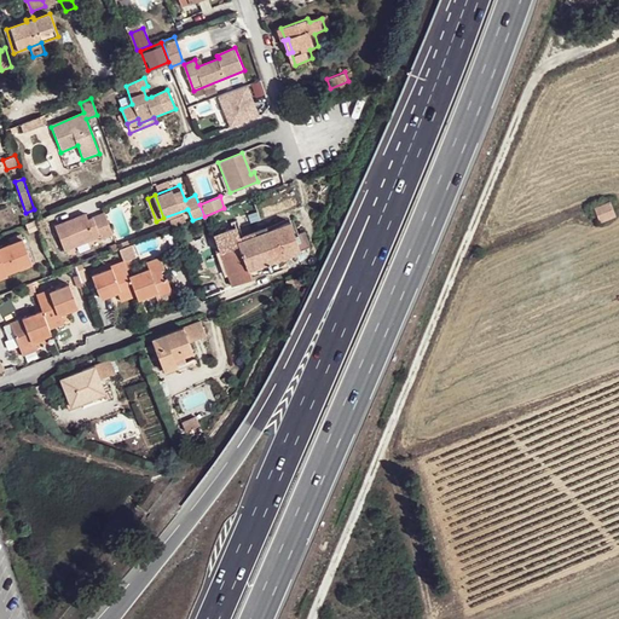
[(611,202),(595,208),(601,223),(615,217),(611,202)]
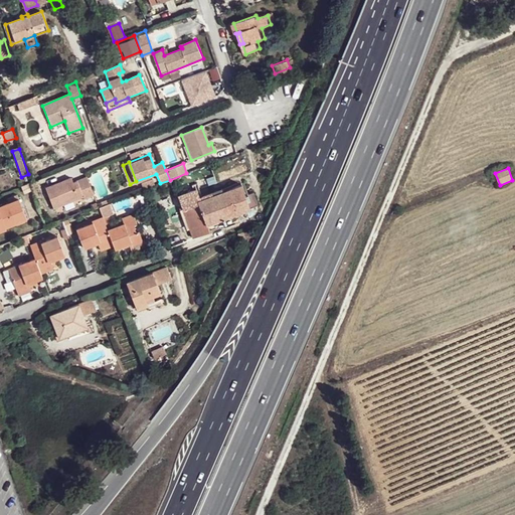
[(94,194),(86,176),(71,182),(69,177),(44,187),(52,207),(81,195),(82,199),(94,194)]
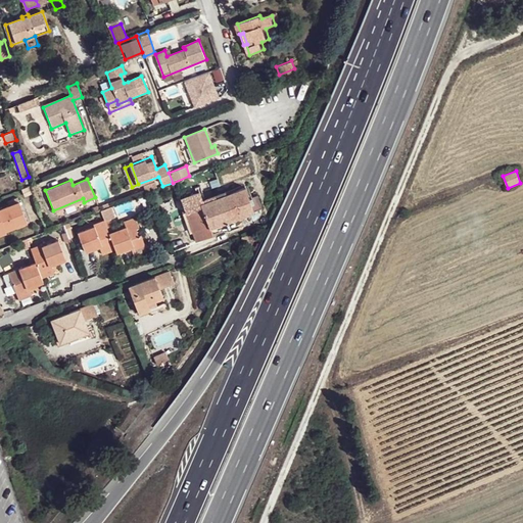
[(227,195),(217,198),(226,223),(228,230),(245,224),(243,217),(262,209),(257,196),(249,199),(245,188),(227,195)]
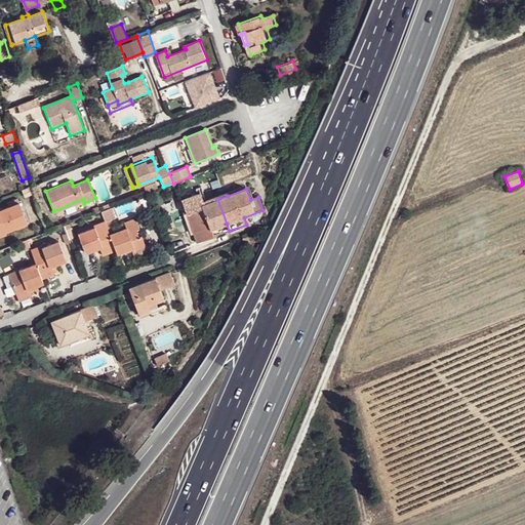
[(201,193),(182,200),(185,208),(194,234),(197,243),(214,237),(212,229),(227,224),(217,199),(204,204),(203,200),(201,193)]
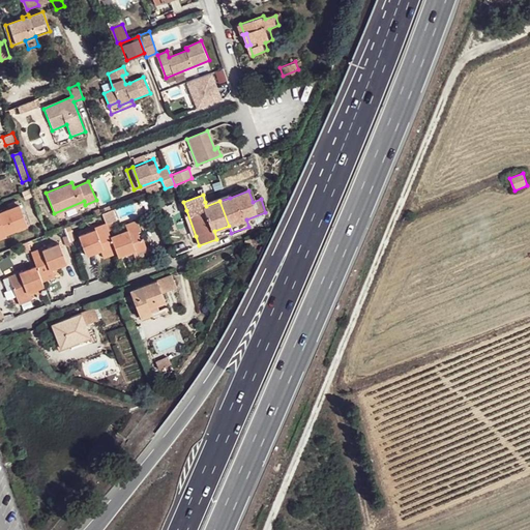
[(206,206),(219,201),(217,197),(205,202),(206,206)]
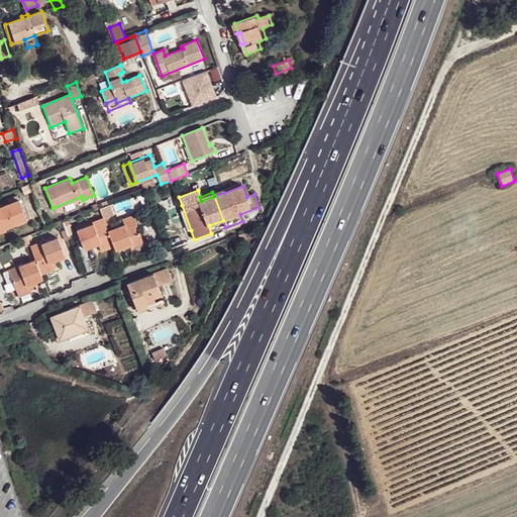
[(0,225),(4,224),(5,227),(27,219),(19,199),(0,206),(0,225)]
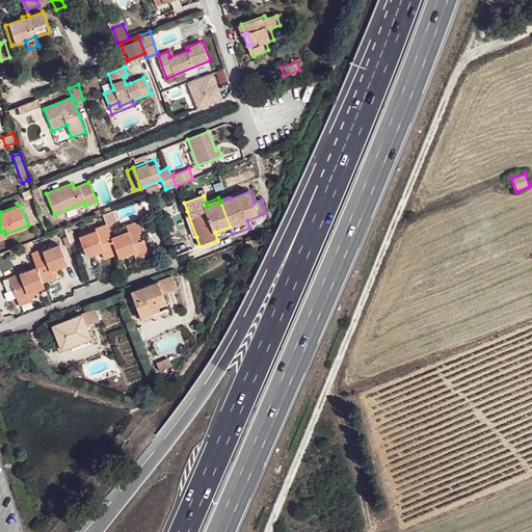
[(112,210),(102,214),(106,224),(116,220),(112,210)]
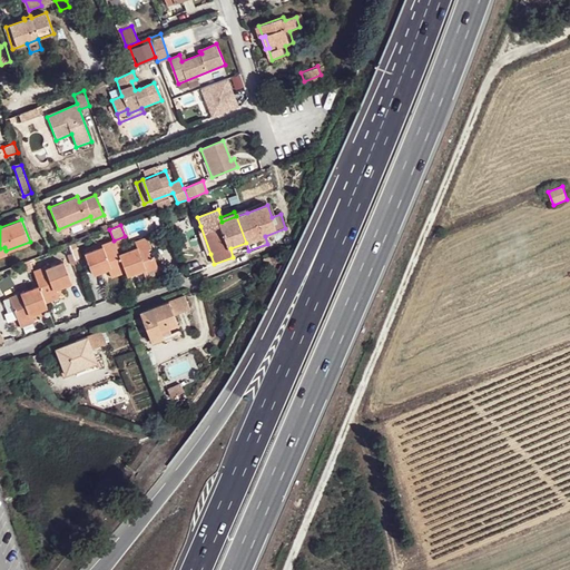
[(210,254),(200,226),(197,227),(206,255),(210,254)]
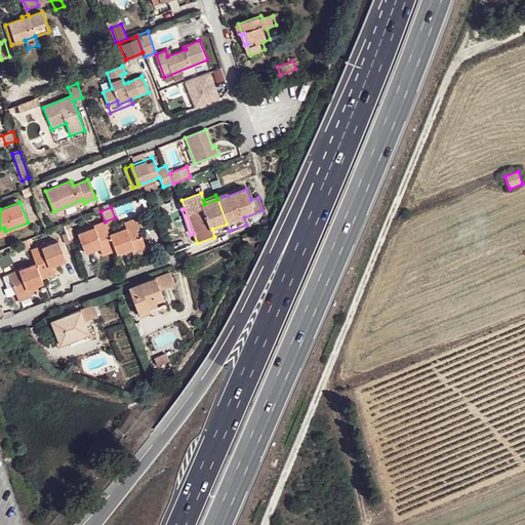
[(93,223),(94,227),(95,230),(106,226),(103,219),(93,223)]
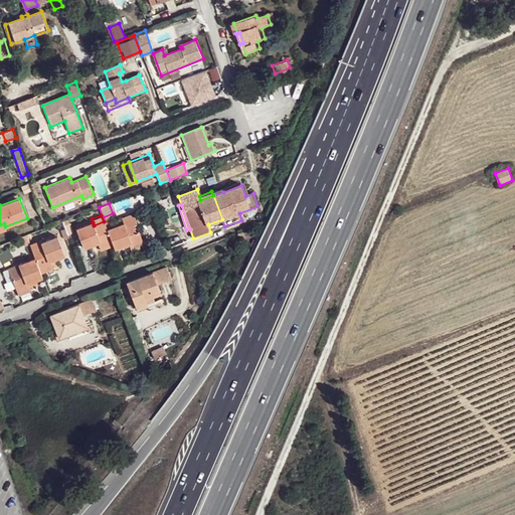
[(111,238),(113,244),(114,248),(123,245),(126,253),(145,245),(139,230),(136,231),(131,218),(123,221),(123,223),(107,229),(111,238)]
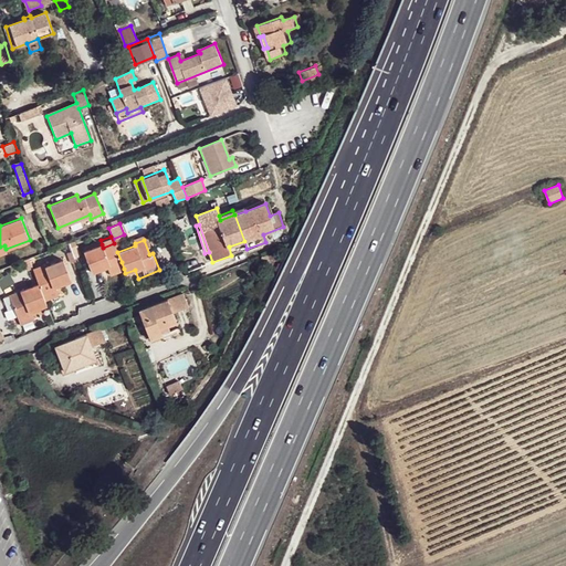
[(103,248),(102,244),(83,251),(91,271),(101,269),(98,265),(105,262),(107,268),(122,262),(117,252),(114,243),(103,248)]
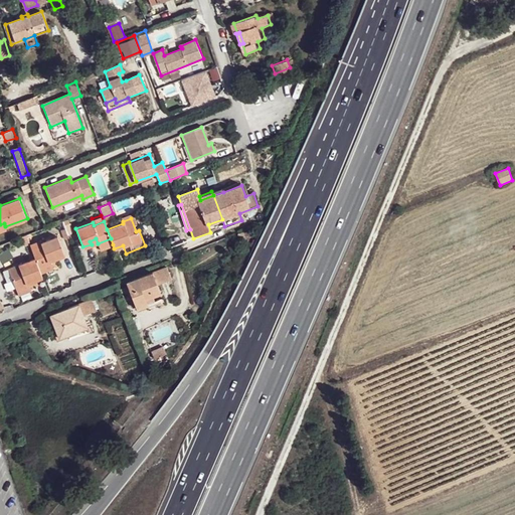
[(57,235),(40,242),(42,246),(31,250),(34,259),(38,268),(51,262),(51,261),(56,258),(64,254),(57,235)]
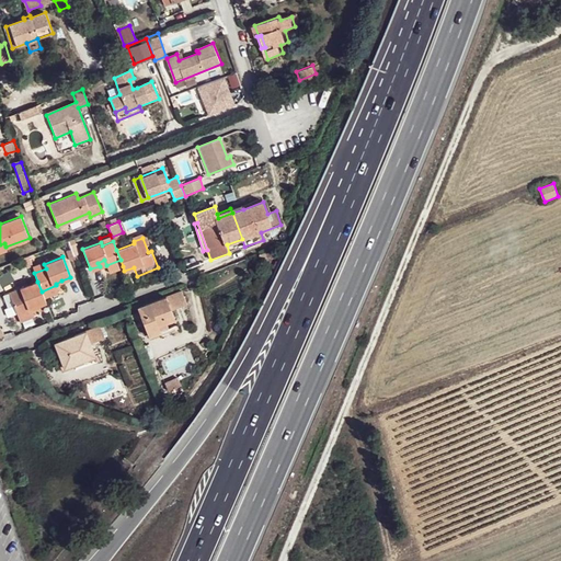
[(121,260),(106,265),(109,272),(123,266),(121,260)]
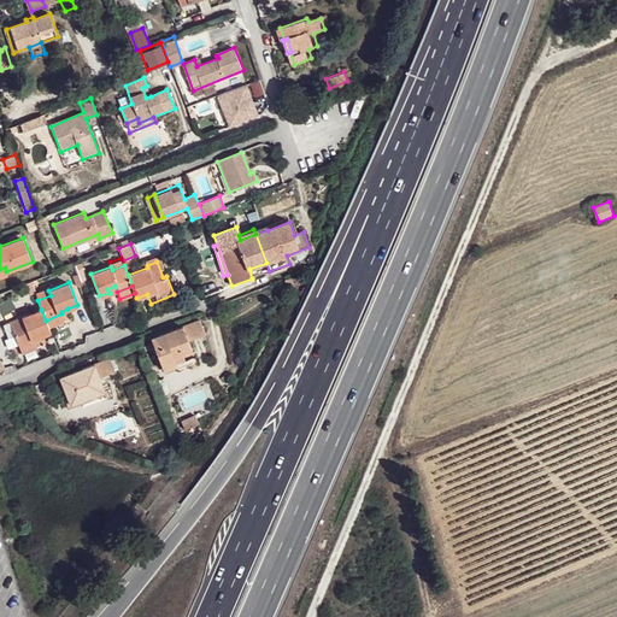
[(51,295),(48,291),(48,288),(35,293),(37,300),(51,295)]
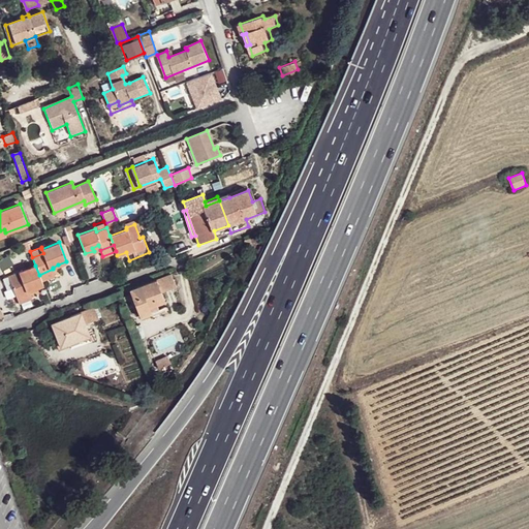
[(61,273),(58,265),(53,268),(53,269),(56,276),(61,273)]
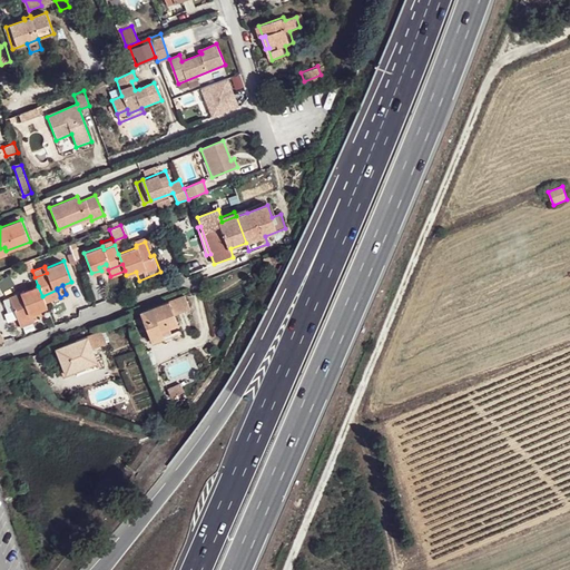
[(47,307),(46,303),(42,296),(38,286),(9,297),(18,321),(32,315),(31,313),(37,311),(47,307)]
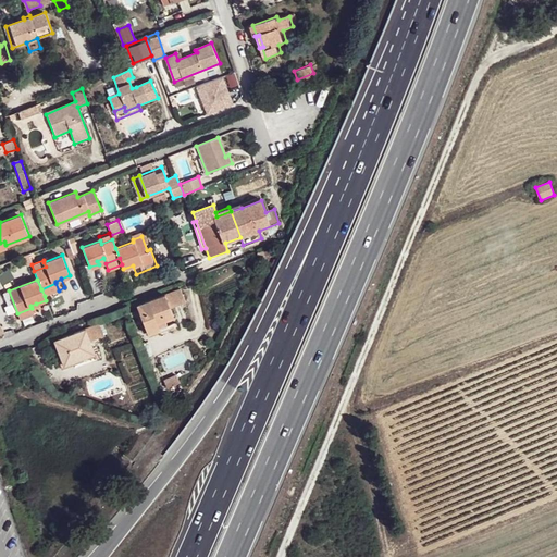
[(45,296),(59,291),(56,283),(41,289),(45,296)]
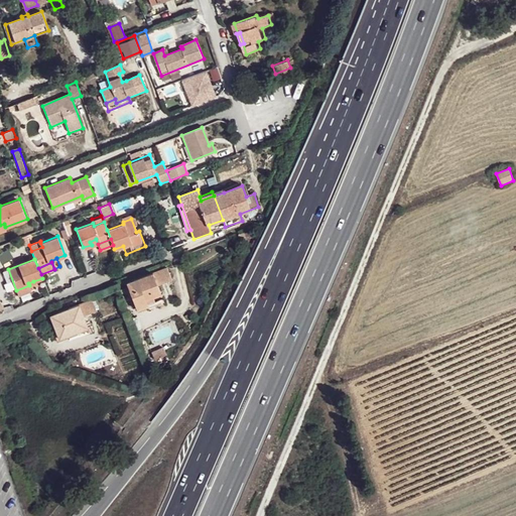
[(167,266),(127,282),(137,308),(149,304),(146,298),(161,292),(158,283),(172,278),(167,266)]
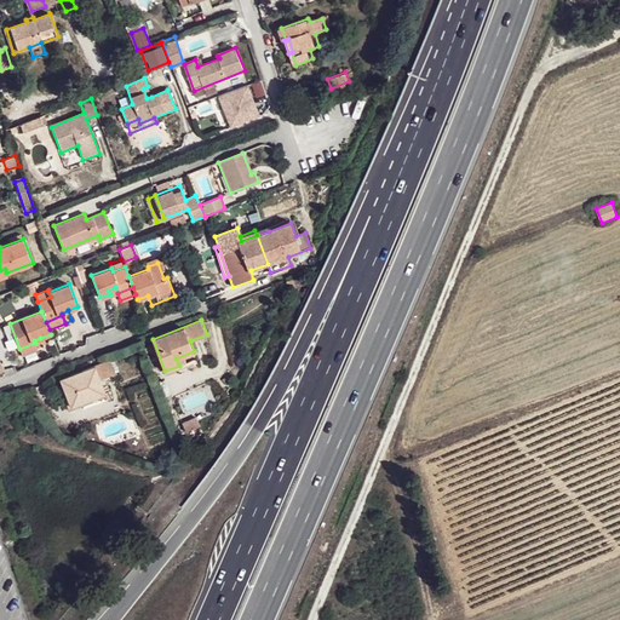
[(22,355),(38,349),(35,343),(19,349),(22,355)]
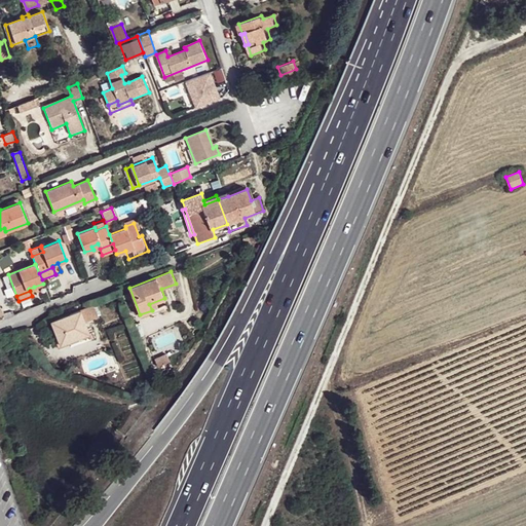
[(52,323),(61,341),(62,345),(90,334),(86,322),(99,317),(95,306),(52,323)]
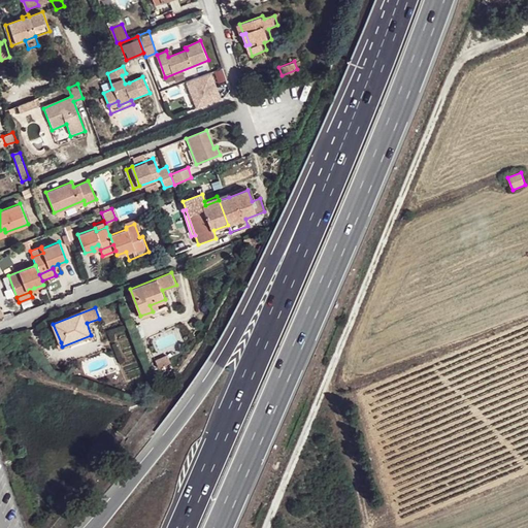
[(62,347),(61,342),(57,343),(60,351),(92,339),(91,335),(62,347)]
